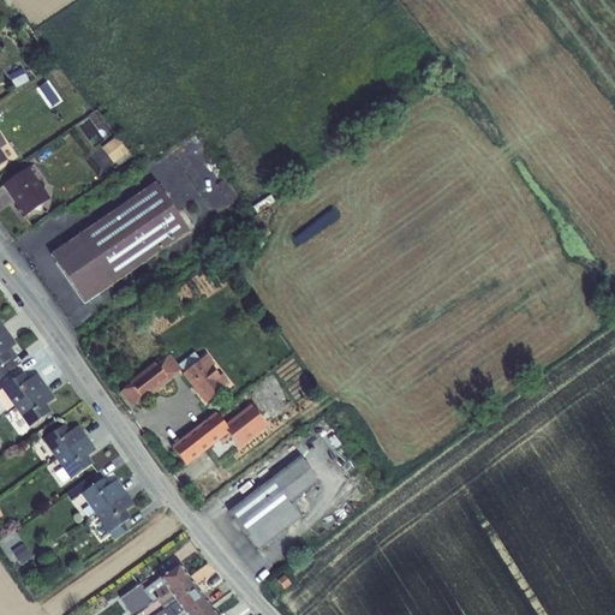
[(9,76),(15,88),(29,79),(23,67),(9,76)]
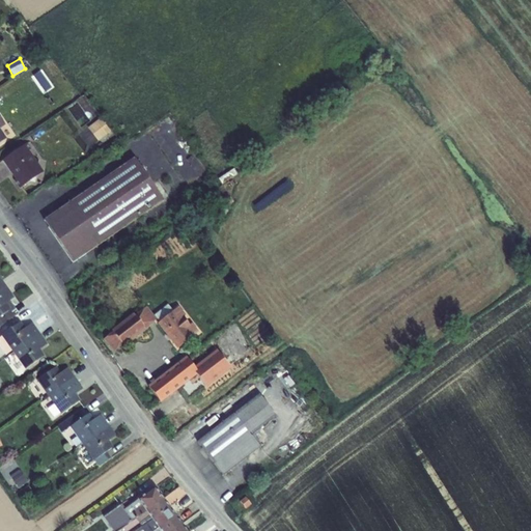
[(334,83),(339,89),(346,84),(341,77),(334,83)]
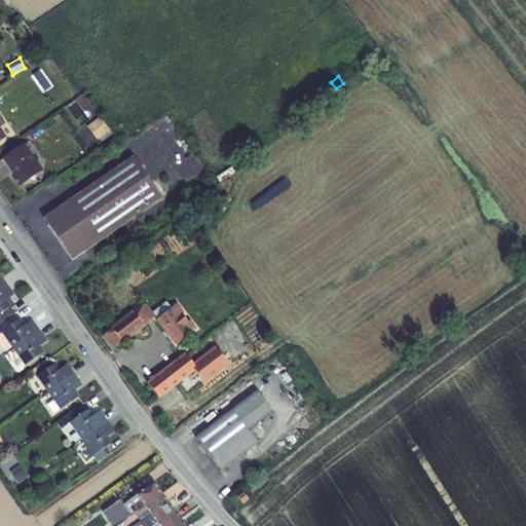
[(102,133),(96,138),(97,140),(110,130),(99,116),(86,125),(89,130),(97,124),(102,133)]
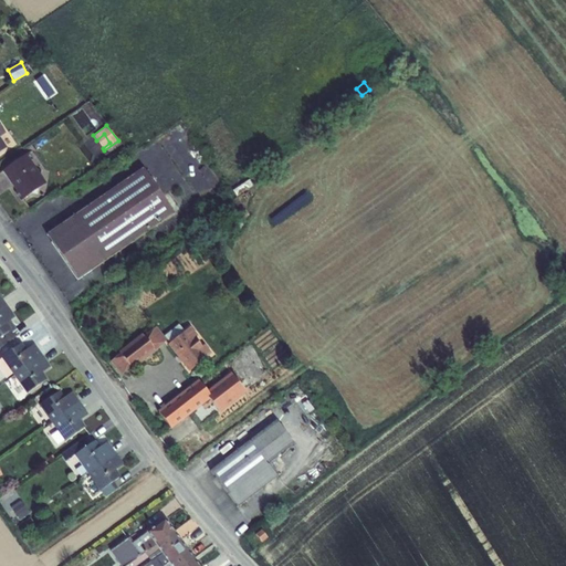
[(102,148),(103,148),(109,143),(104,134),(96,140),(95,140),(102,148)]
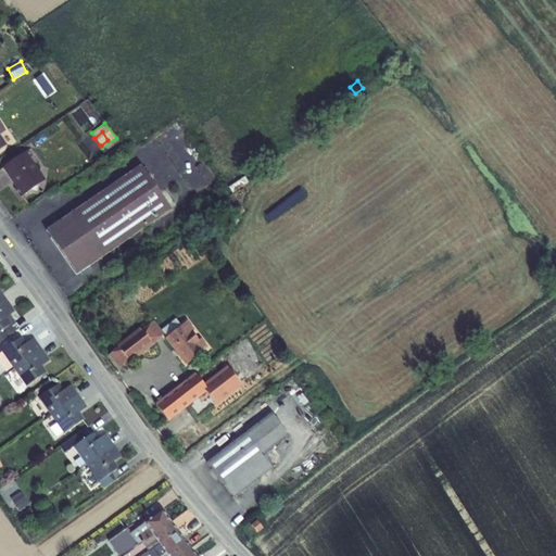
[(80,141),(93,158),(101,151),(89,135),(80,141)]
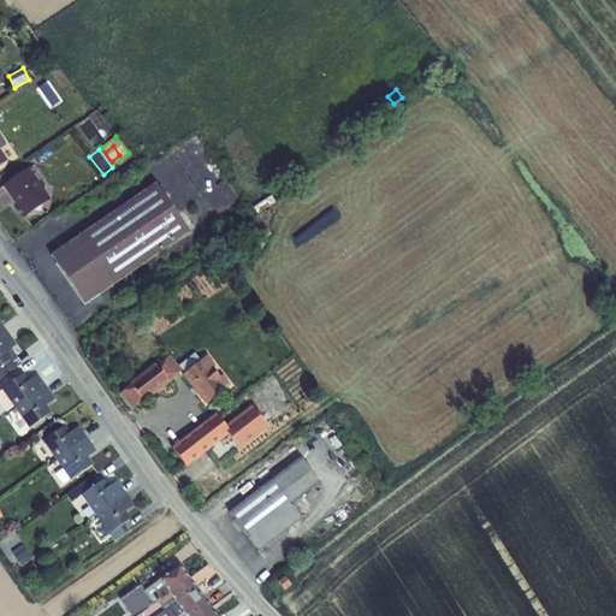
[(3,185),(17,206),(16,209),(23,218),(51,199),(34,173),(36,172),(31,165),(3,185)]
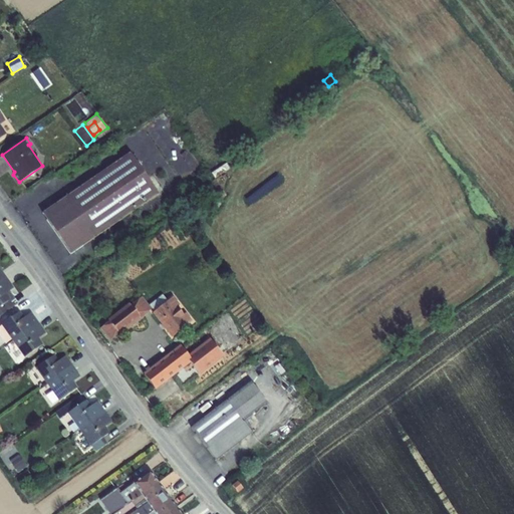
[(42,213),(69,253),(158,193),(131,153),(42,213)]
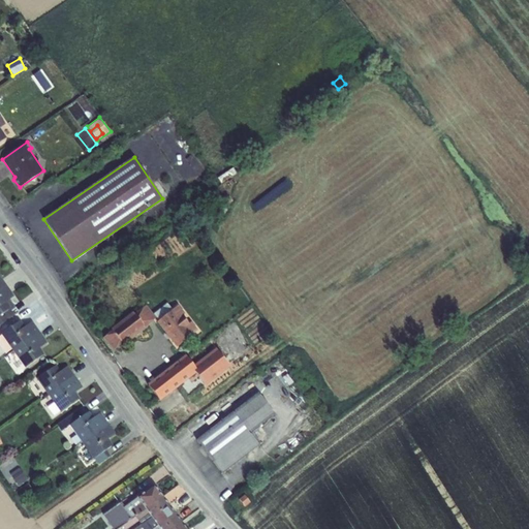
[(0,293),(8,289),(0,277),(0,293)]
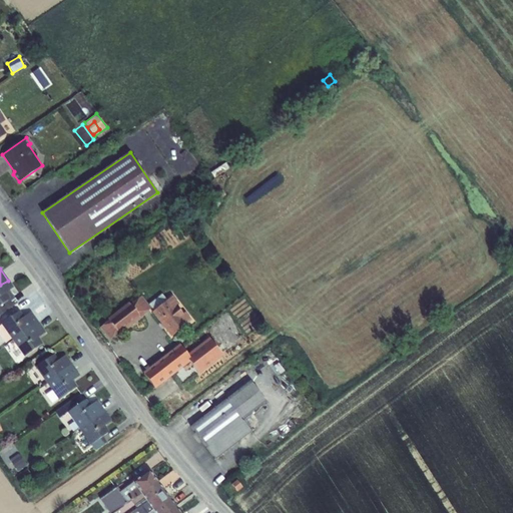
[(8,281),(0,285),(0,314),(6,311),(9,315),(16,310),(13,306),(18,302),(9,290),(13,287),(8,281)]
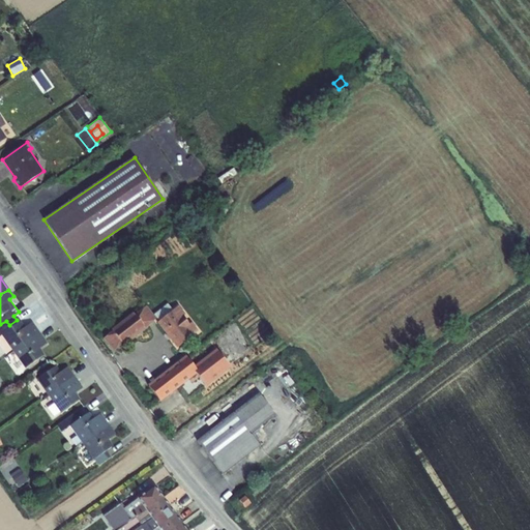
[(168,303),(153,315),(155,318),(154,319),(157,322),(174,310),(168,303)]
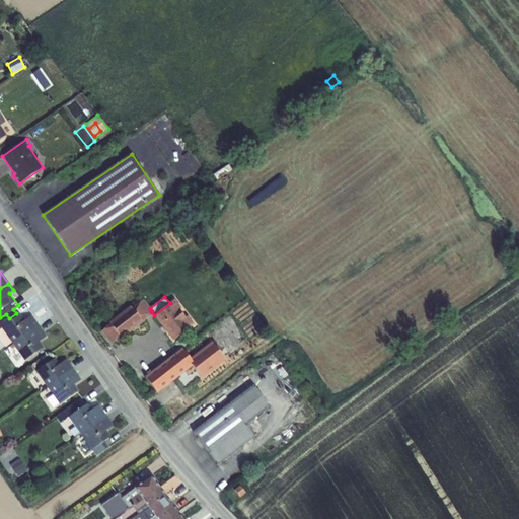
[(143,299),(131,308),(141,320),(151,312),(152,311),(150,308),(143,299)]
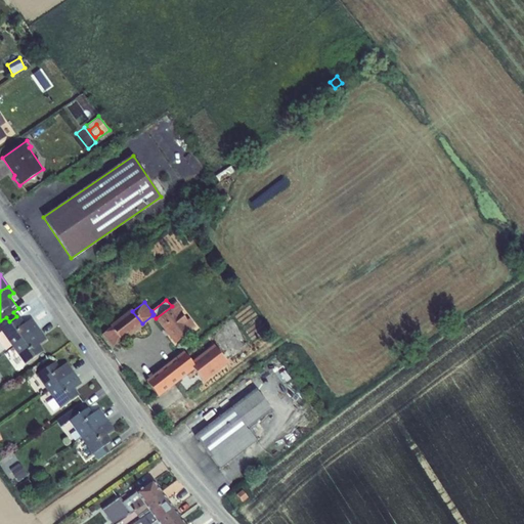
[(186,323),(191,331),(195,328),(177,302),(172,306),(177,313),(179,311),(187,322),(186,323)]
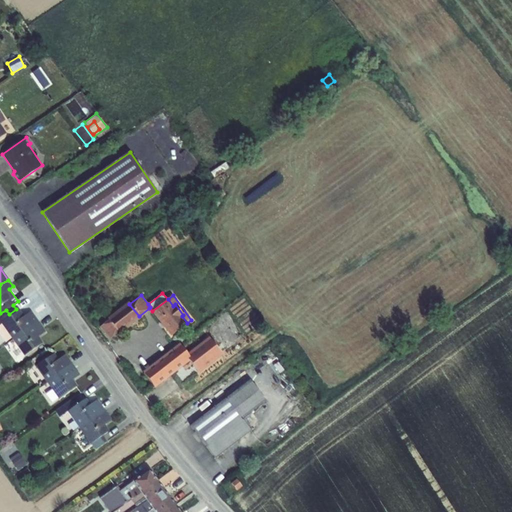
[(168,299),(152,311),(171,335),(187,323),(182,316),(183,315),(175,304),(173,306),(168,299)]
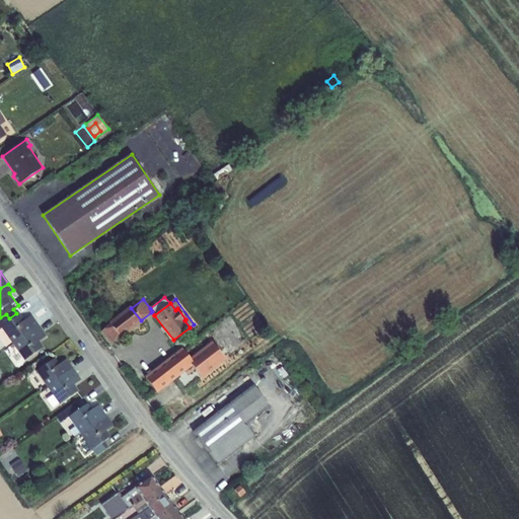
[(120,337),(121,338),(142,321),(141,320),(131,308),(130,307),(109,323),(109,324),(120,337)]
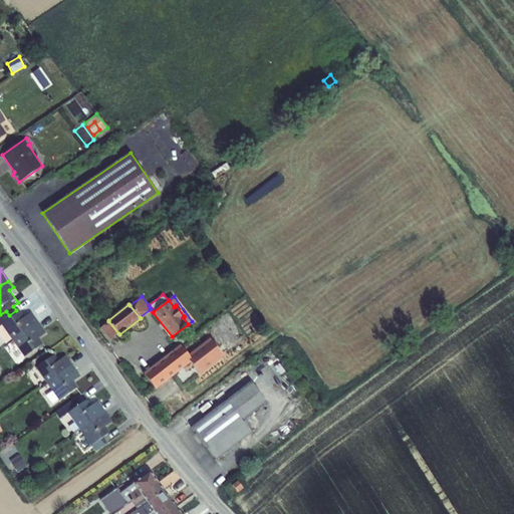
[(19,310),(1,323),(13,340),(38,322),(31,311),(24,316),(19,310)]
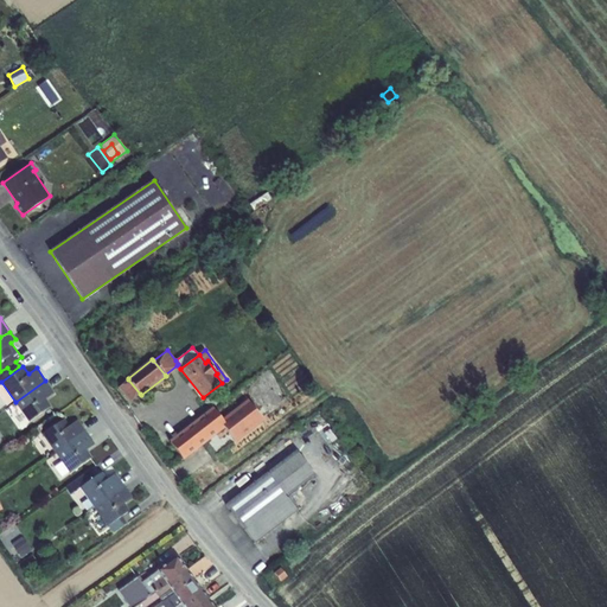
[(129,402),(140,394),(128,379),(117,388),(129,402)]
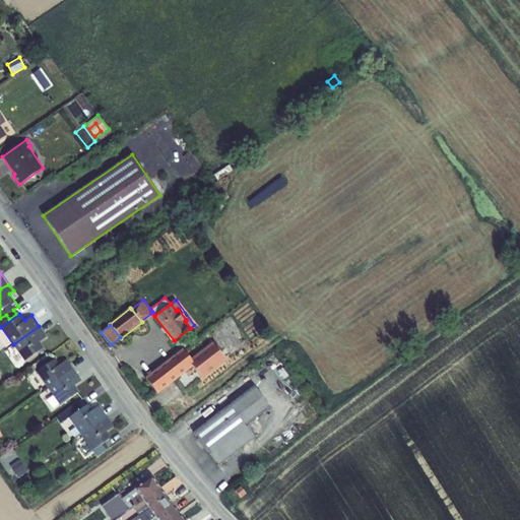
[(39,326),(13,344),(24,361),(43,347),(39,340),(46,335),(39,326)]
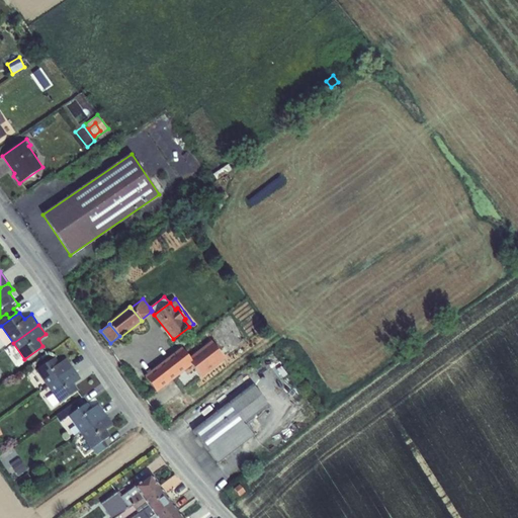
[(182,348),(193,362),(199,357),(190,346),(182,348)]
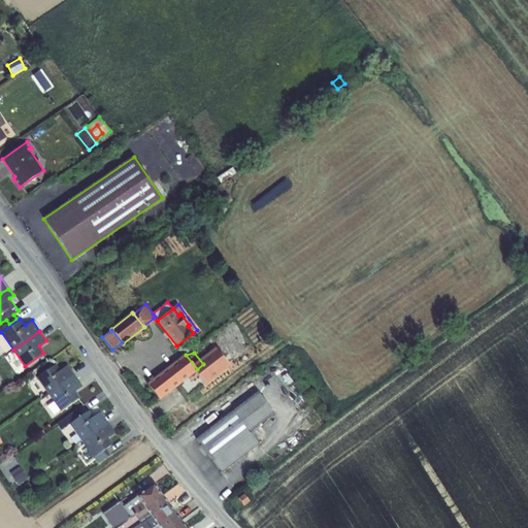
[(147,384),(160,399),(197,370),(197,369),(186,355),(185,354),(147,384)]
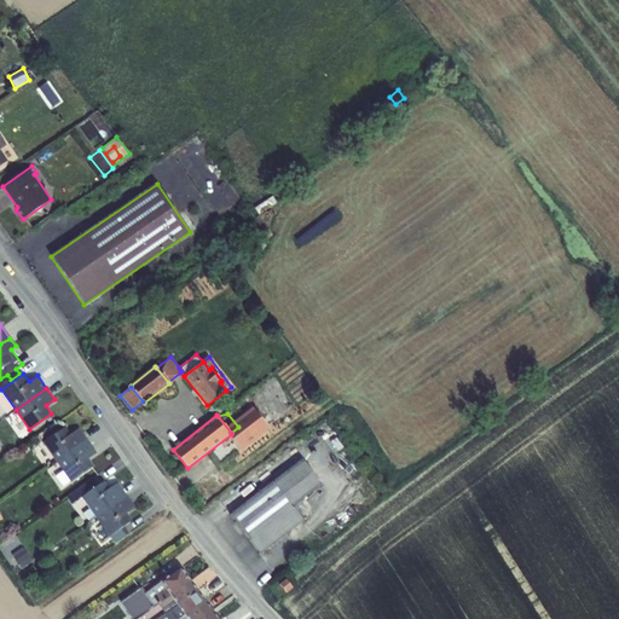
[(42,441),(56,462),(87,439),(80,427),(70,433),(65,426),(42,441)]
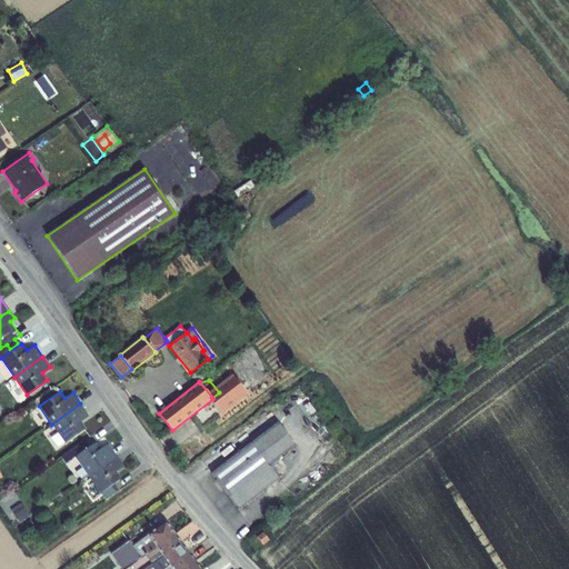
[(80,403),(51,425),(58,433),(52,438),(57,445),(63,440),(65,442),(85,429),(79,421),(89,415),(80,403)]
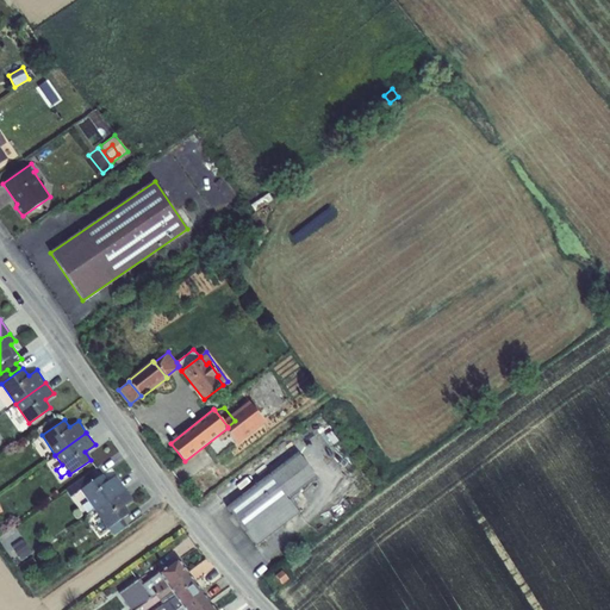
[(226,506),(256,545),(299,512),(288,498),(317,477),(298,453),(226,506)]
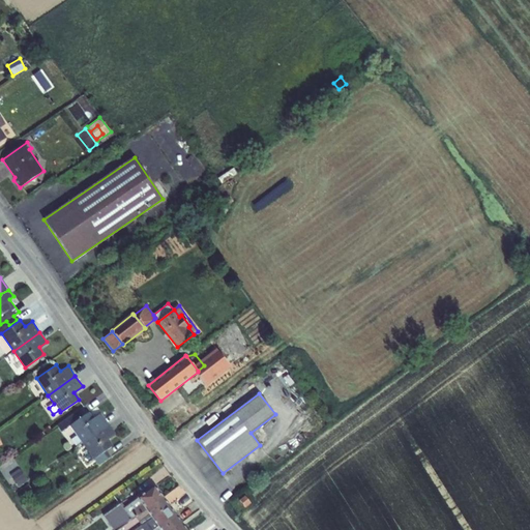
[(69,425),(82,443),(109,425),(100,414),(92,418),(88,412),(69,425)]
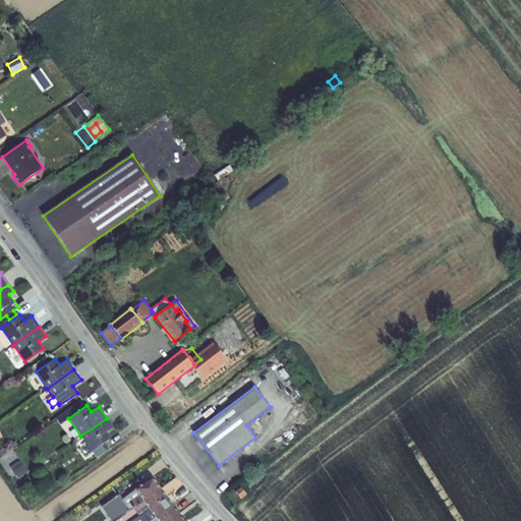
[(107,418),(80,436),(97,457),(108,449),(103,442),(110,438),(105,431),(113,426),(107,418)]
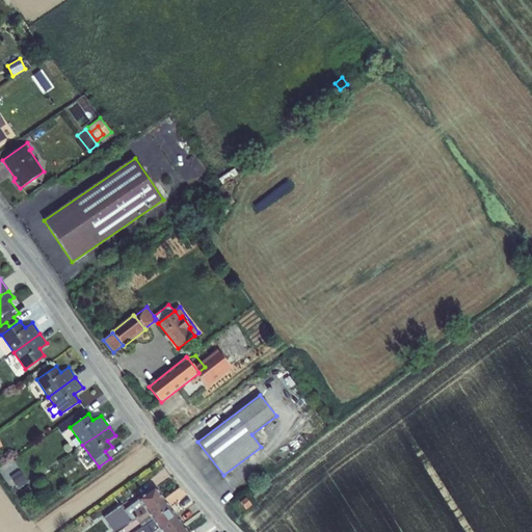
[(8,484),(14,491),(24,484),(19,477),(8,484)]
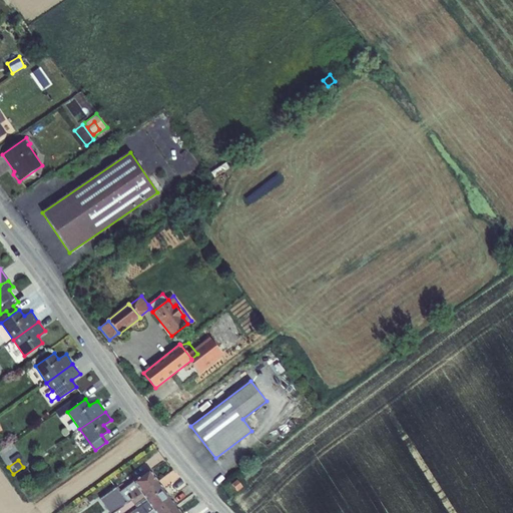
[(141,493),(157,481),(149,470),(133,482),(141,493)]
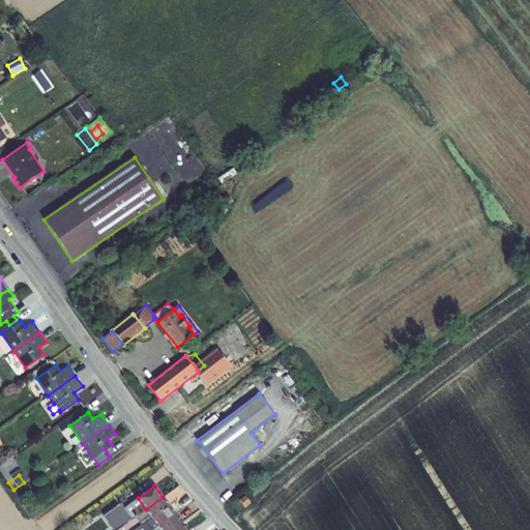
[(245,495),(239,500),(245,507),(252,503),(245,495)]
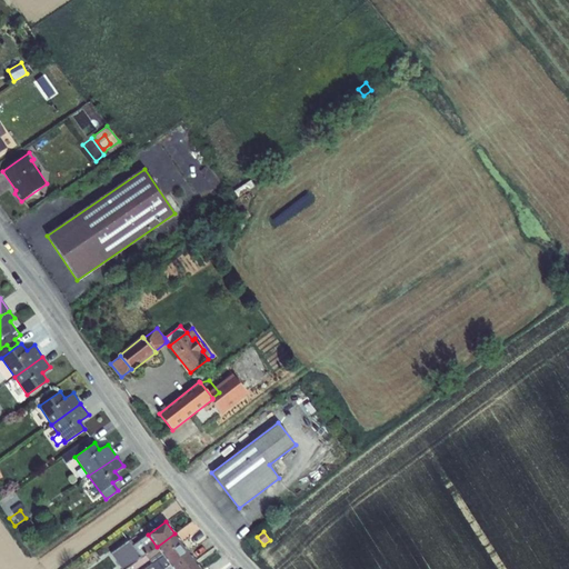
[(157,547),(163,556),(182,543),(175,533),(157,547)]
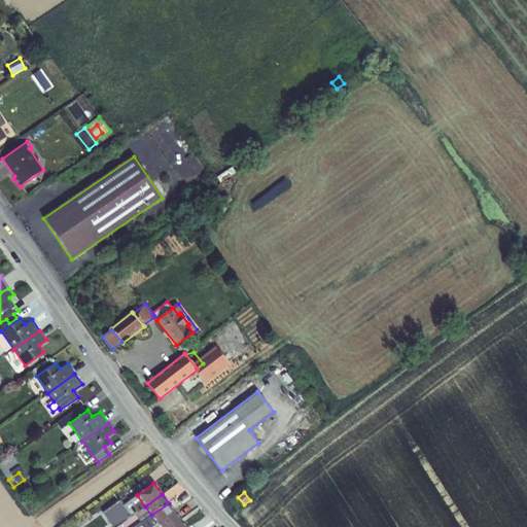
[(115,526),(145,506),(137,495),(123,505),(119,501),(103,513),(112,526),(115,526)]
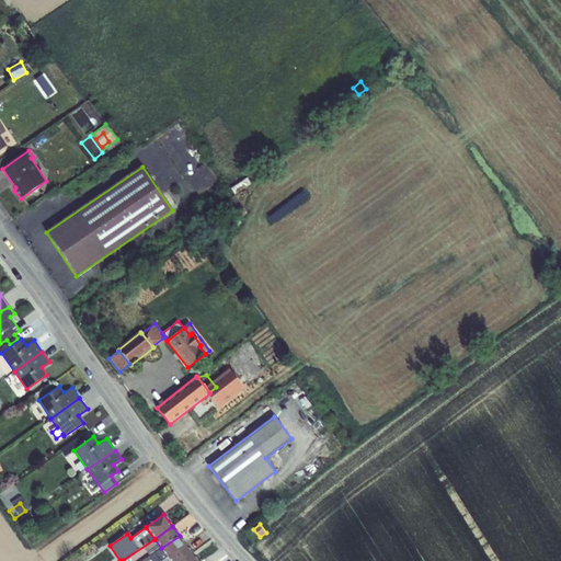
[(186,545),(180,536),(161,548),(168,557),(186,545)]
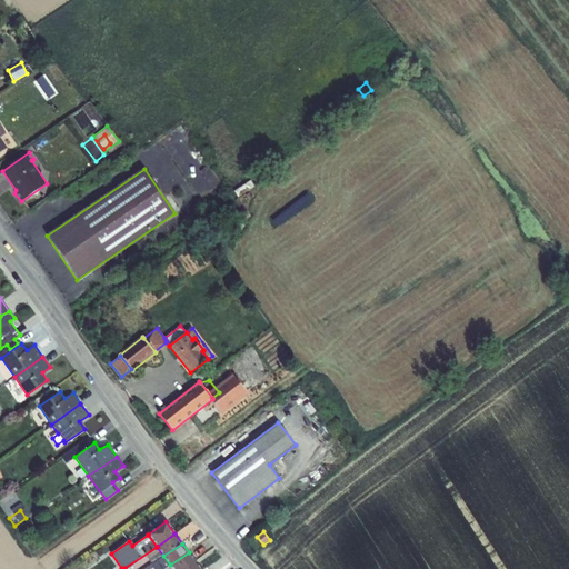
[(152,563),(163,556),(157,547),(125,568),(135,568),(149,560),(152,563)]
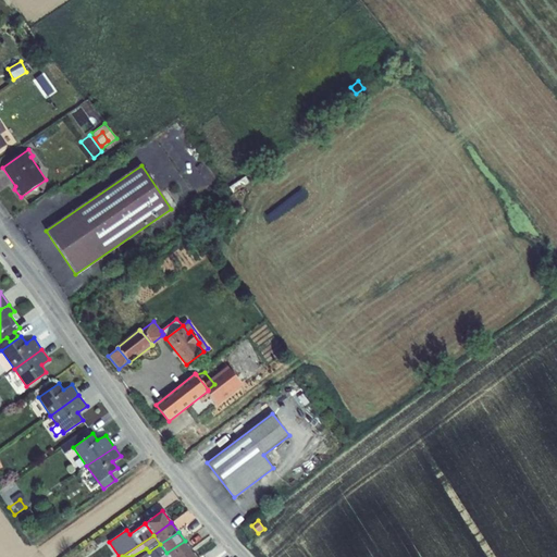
[(185,541),(166,553),(169,556),(178,556),(190,548),(185,541)]
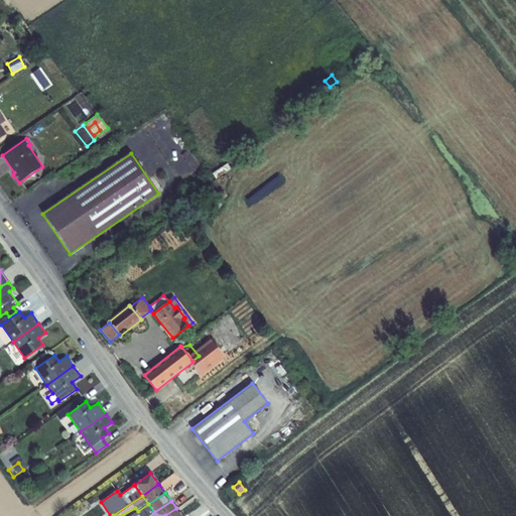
[(148,515),(154,512),(148,504),(138,511),(130,515),(148,515)]
